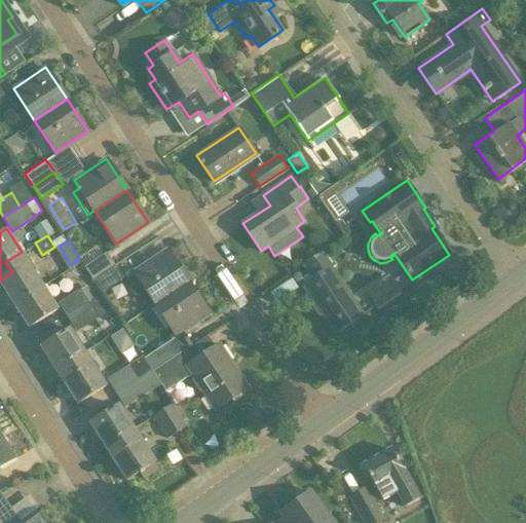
[(154,303),(187,282),(165,249),(133,270),(154,303)]
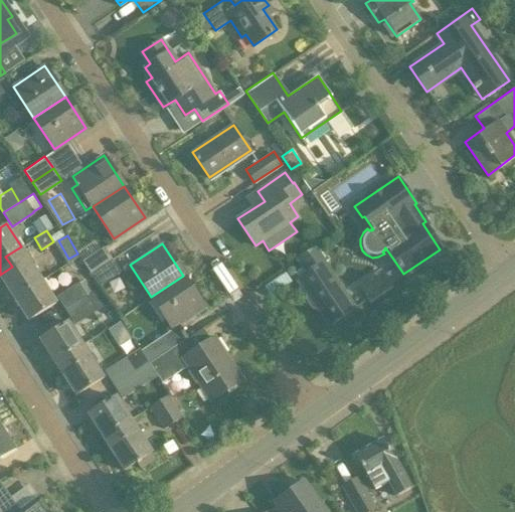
[(91,273),(112,258),(104,245),(82,260),(91,273)]
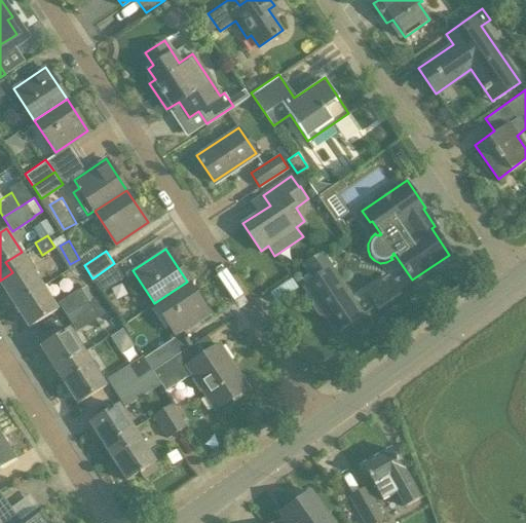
[(325,251),(303,265),(311,278),(303,284),(334,331),(361,313),(330,267),(334,264),(325,251)]
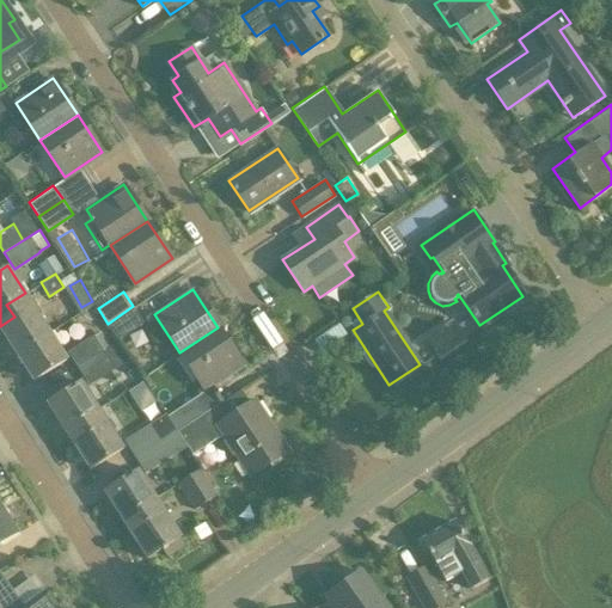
[(50,332),(25,293),(6,305),(14,317),(0,326),(17,352),(50,332)]
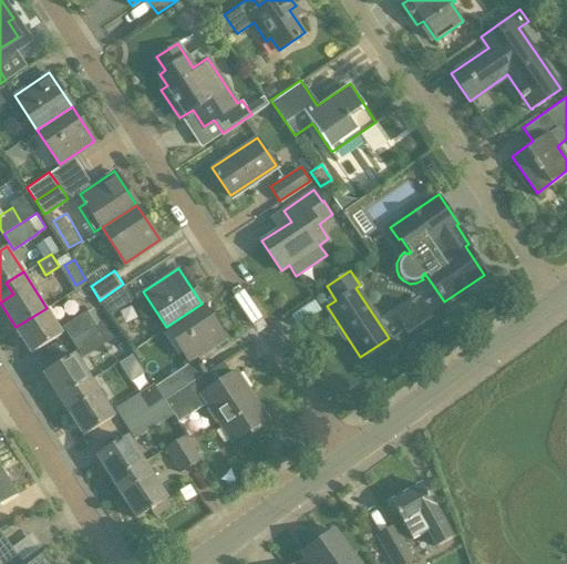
[(133,299),(123,284),(100,300),(109,315),(133,299)]
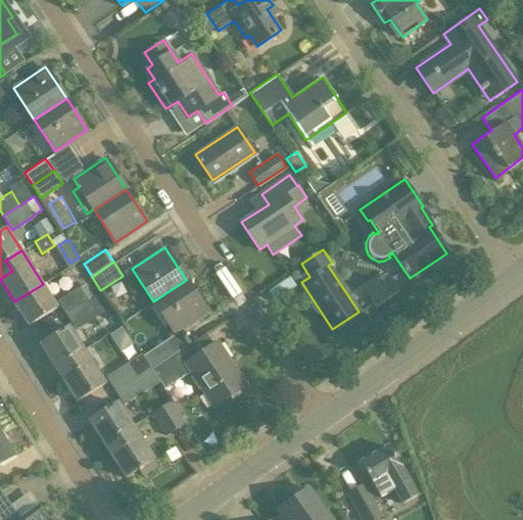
[(366,286),(378,303),(399,287),(387,271),(366,286)]
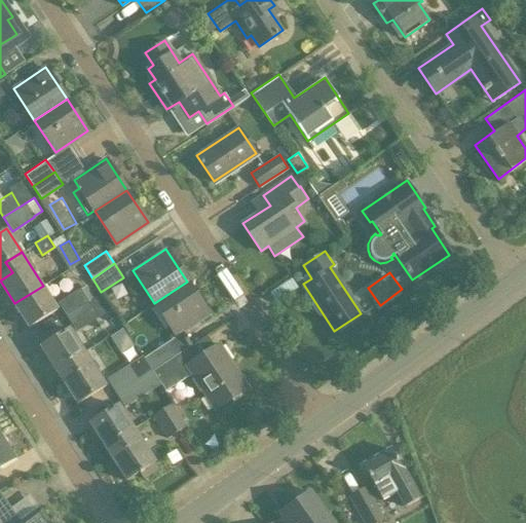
[(208,313),(187,282),(154,303),(176,335),(208,313)]
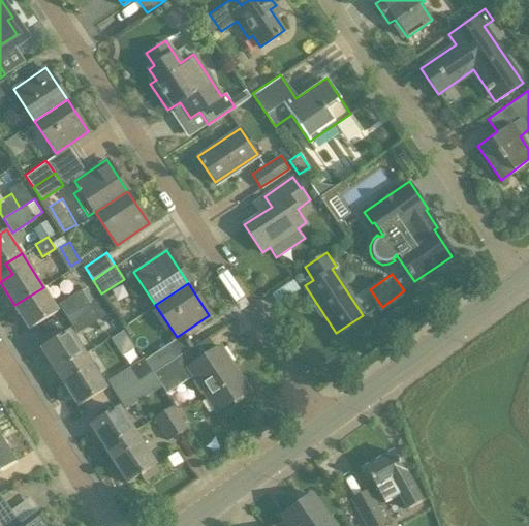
[(67,317),(90,303),(95,299),(87,285),(82,289),(81,288),(58,303),(67,317)]
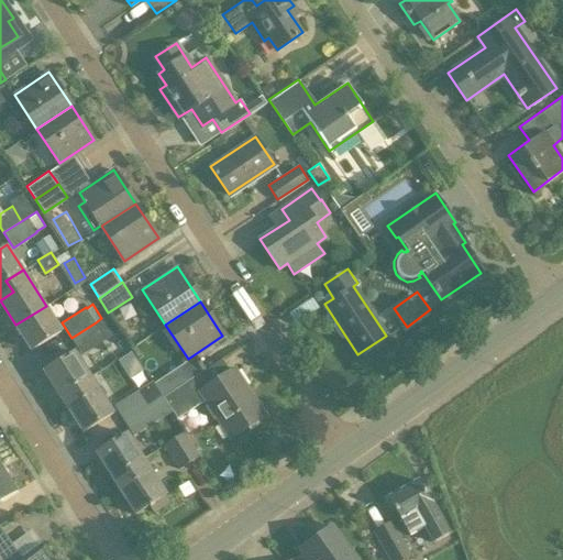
[(46,306),(15,325),(31,349),(62,329),(46,306)]
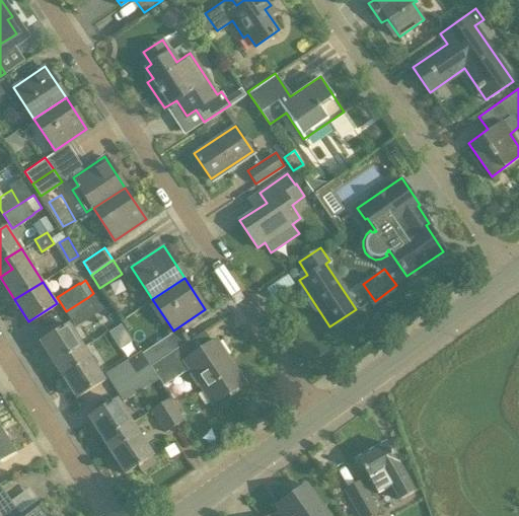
[(88,297),(66,311),(75,325),(97,311),(88,297)]
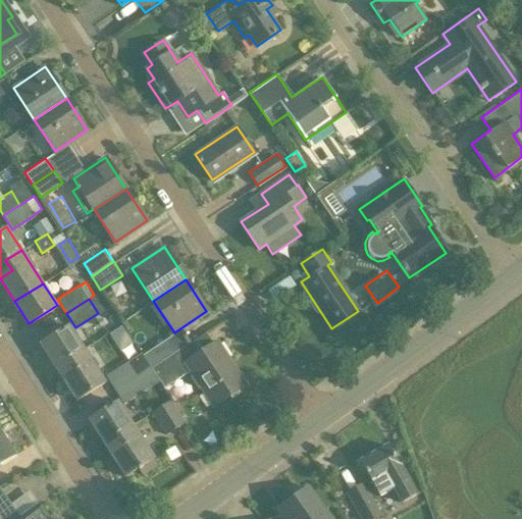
[(68,358),(84,348),(69,325),(42,344),(63,376),(75,369),(68,358)]
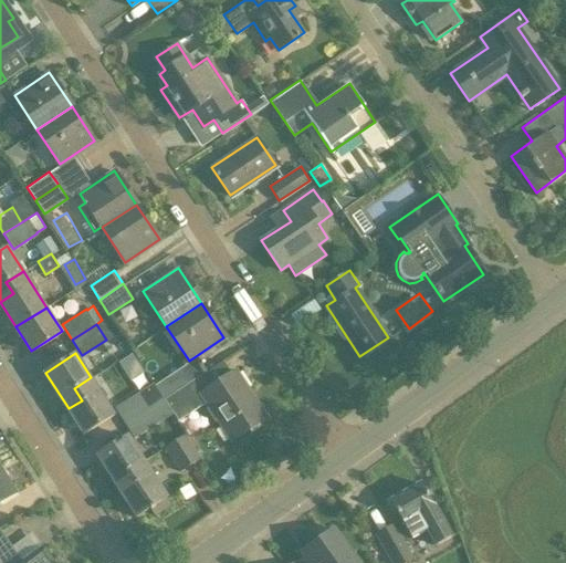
[(153,382),(163,397),(163,398),(186,383),(177,369),(156,385),(154,382),(153,382)]
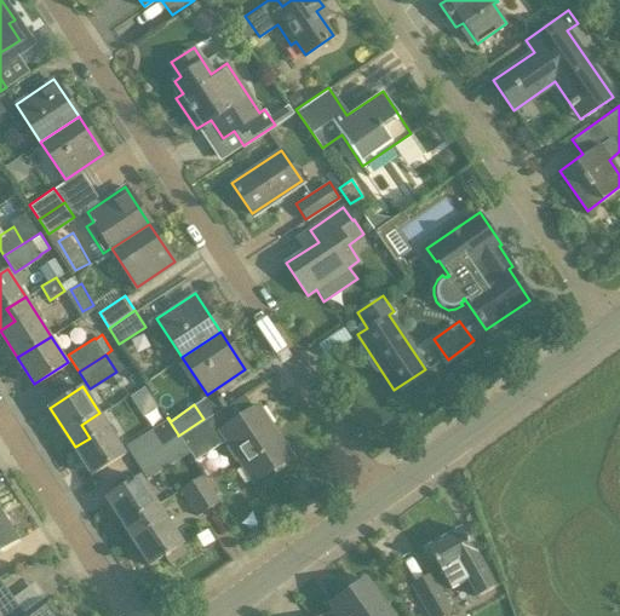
[(220,407),(204,419),(178,436),(194,459),(224,438),(253,481),(291,455),(257,406),(231,422),(220,407)]
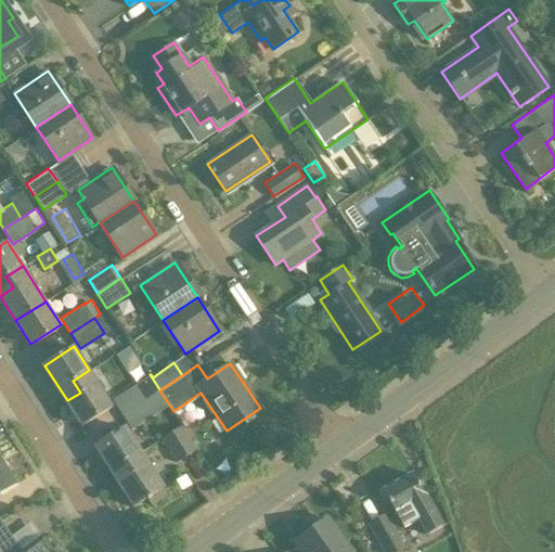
[(80,393),(67,400),(82,425),(113,406),(89,370),(73,381),(80,393)]
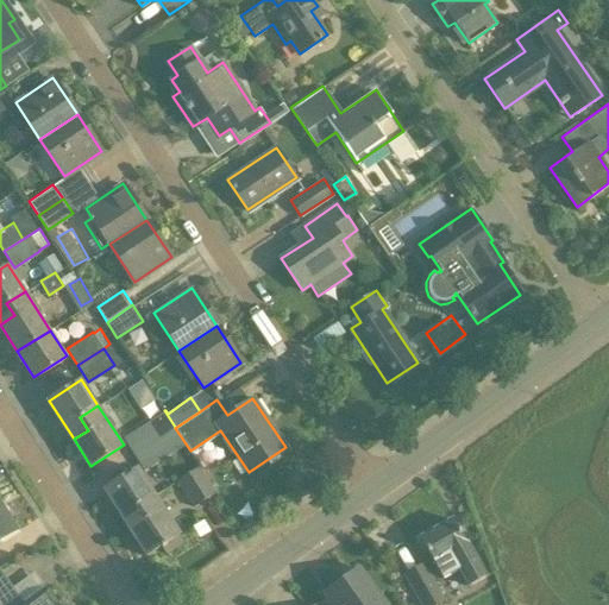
[(175,427),(164,410),(124,436),(135,454),(159,439),(159,438),(175,427)]
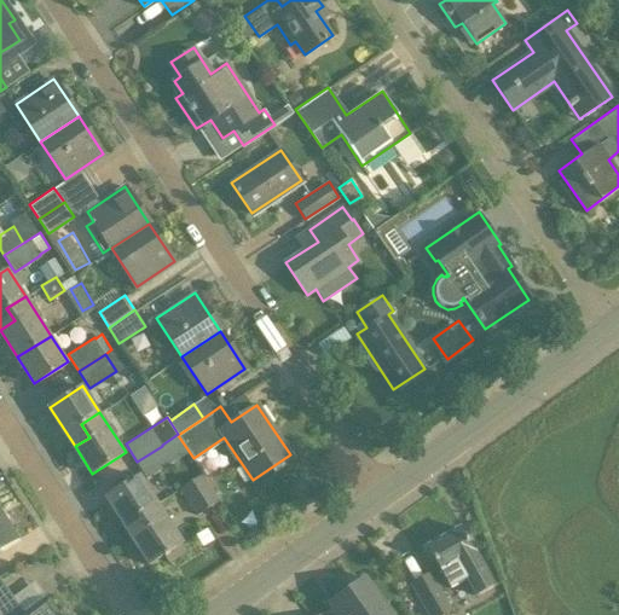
[(162,446),(137,462),(146,477),(173,460),(162,446)]
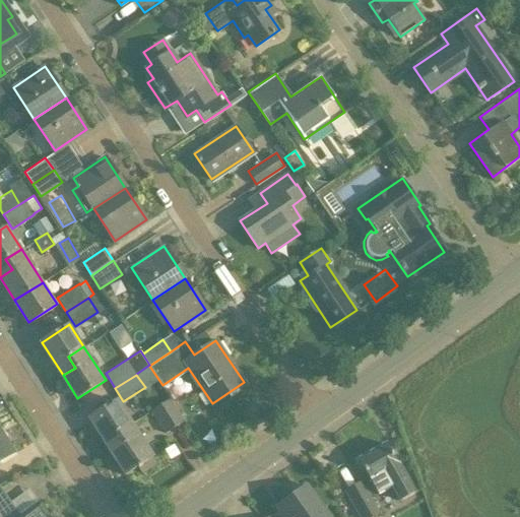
[(151,409),(165,433),(184,421),(171,398),(151,409)]
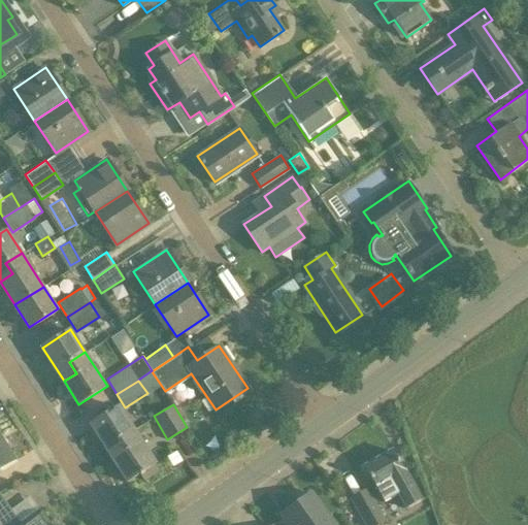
[(119,439),(134,429),(120,406),(91,424),(112,458),(125,450),(119,439)]
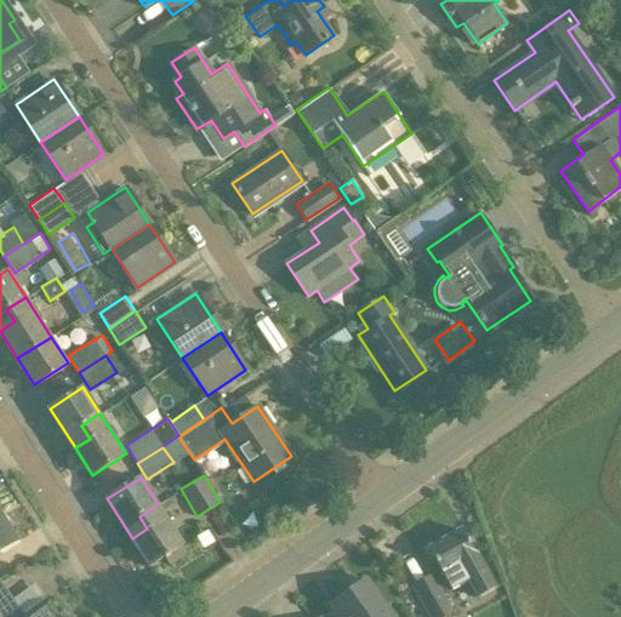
[(147,529),(132,538),(149,565),(164,556),(169,564),(187,552),(182,544),(183,543),(158,504),(140,516),(147,529)]
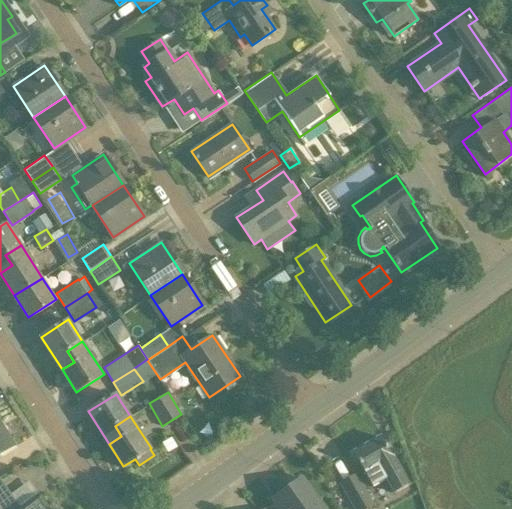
[(0,425),(0,453),(13,445),(0,425)]
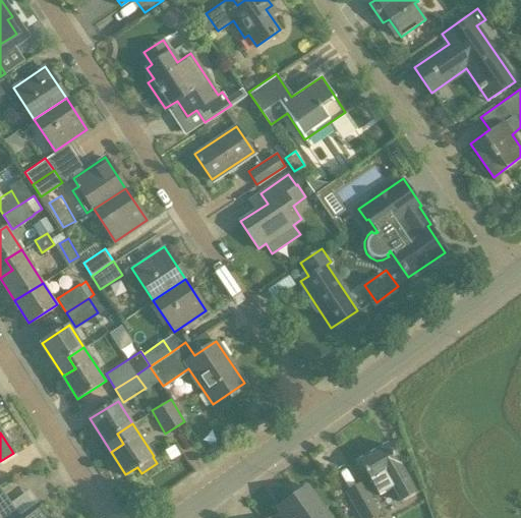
[(401,464),(398,465),(386,445),(360,459),(372,480),(371,480),(379,494),(392,486),(400,502),(417,493),(401,464)]
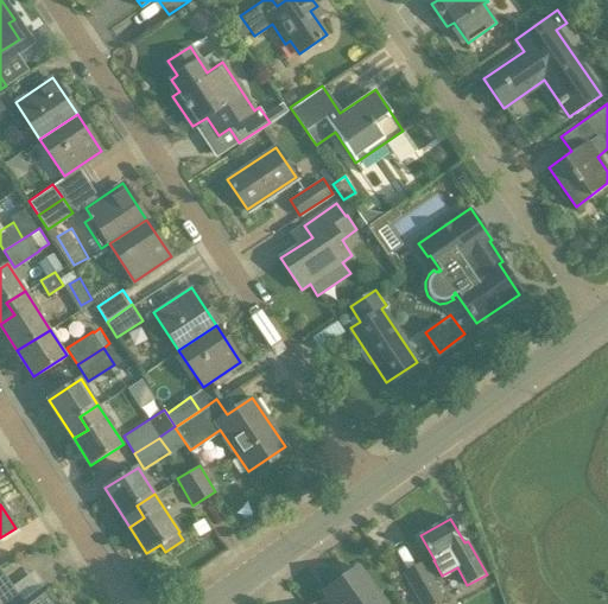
[(403,572),(420,603),(435,603),(444,599),(423,560),(403,572)]
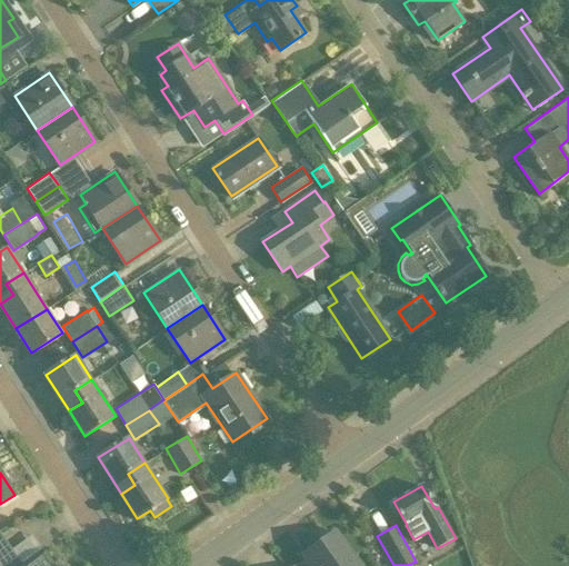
[(305,557),(291,565),(362,565),(361,565),(360,565),(336,530),(302,555),(305,557)]
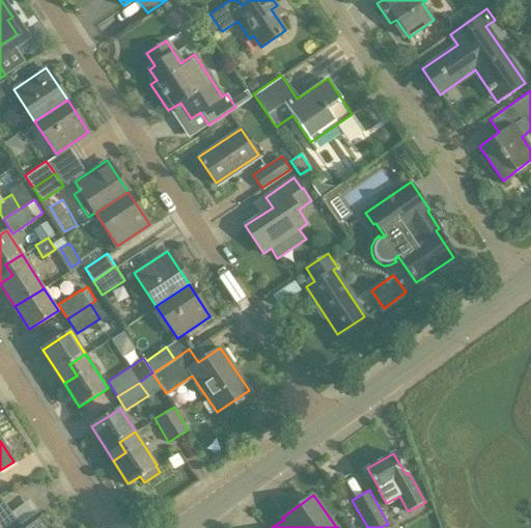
[(0,527),(52,527),(40,511),(21,526),(8,509),(0,498),(0,527)]
